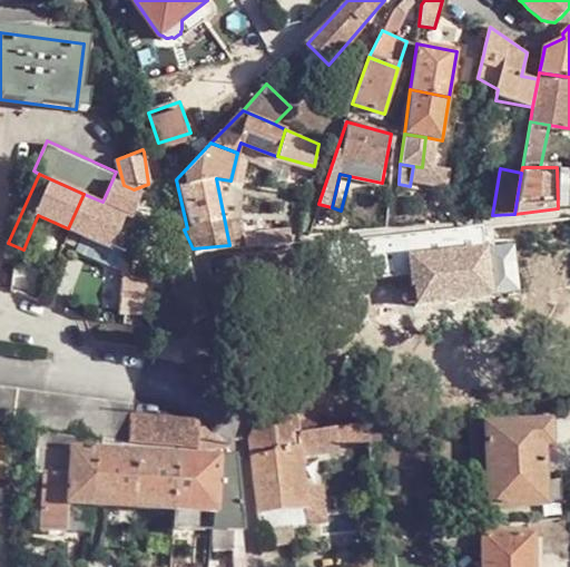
[(124,185),(112,179),(102,202),(127,213),(137,192),(134,189),(124,185)]
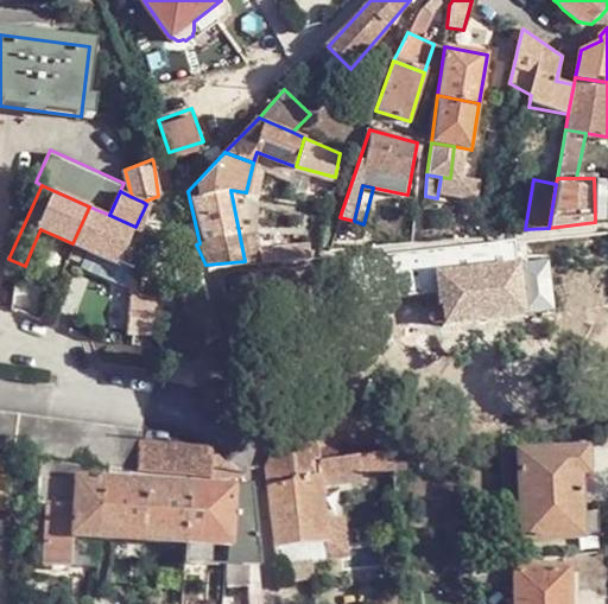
[(89,207),(73,243),(118,264),(119,261),(131,237),(135,227),(109,215),(89,207)]
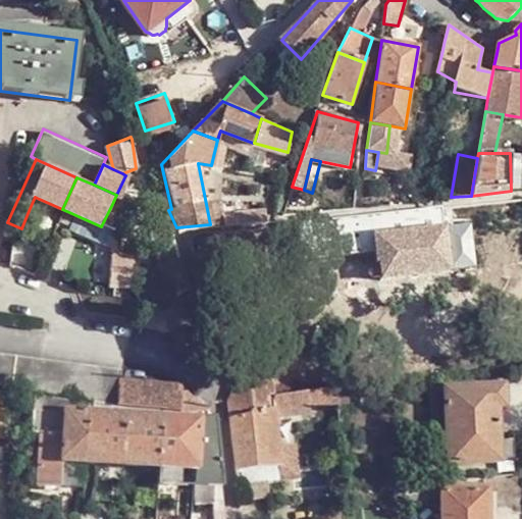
[(220,204),(222,223),(268,219),(267,210),(235,213),(231,203),(220,204)]
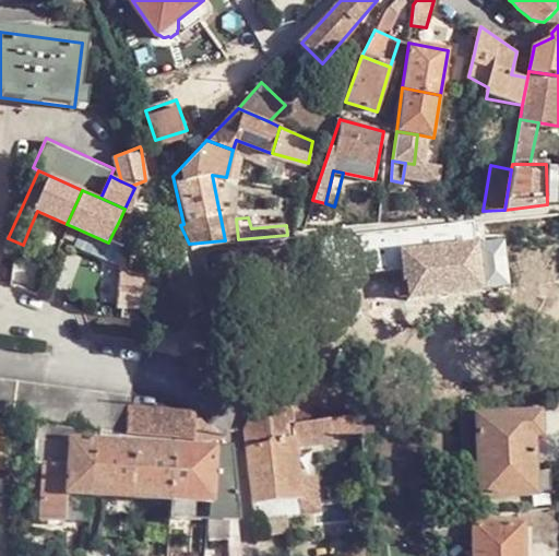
[(140,227),(120,219),(109,240),(131,249),(140,227)]
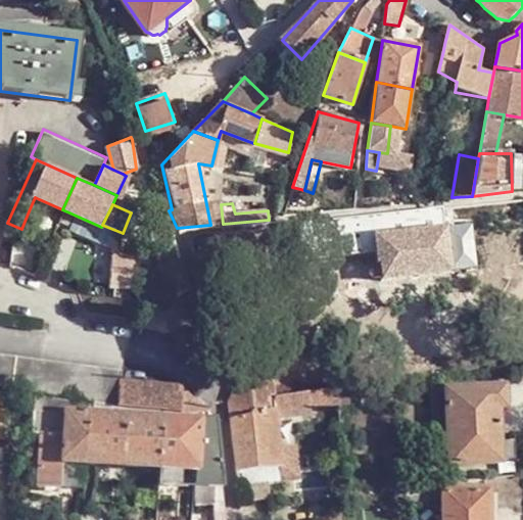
[(368,215),(294,223),(295,238),(370,231),(368,215)]
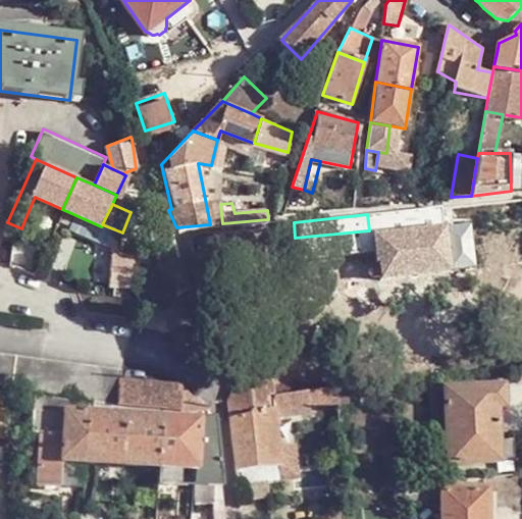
[(472,223),(445,225),(450,275),(478,271),(472,223)]
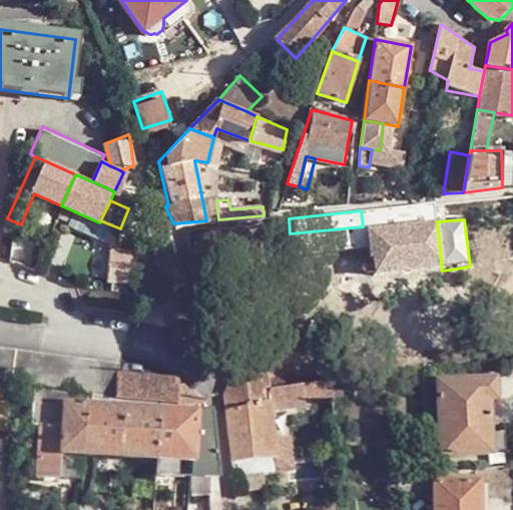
[(255,221),(219,224),(219,233),(255,230),(255,221)]
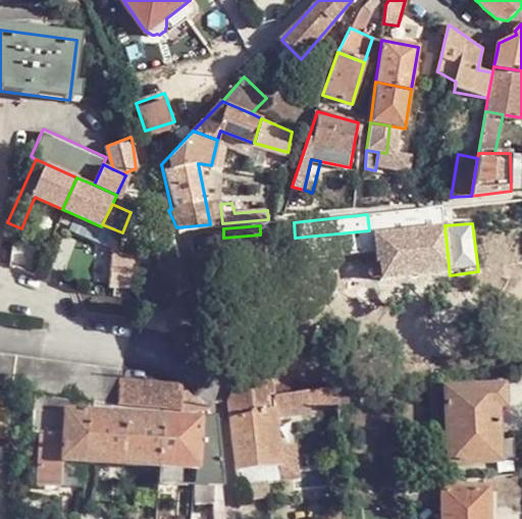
[(450,275),(445,225),(374,234),(378,280),(450,275)]
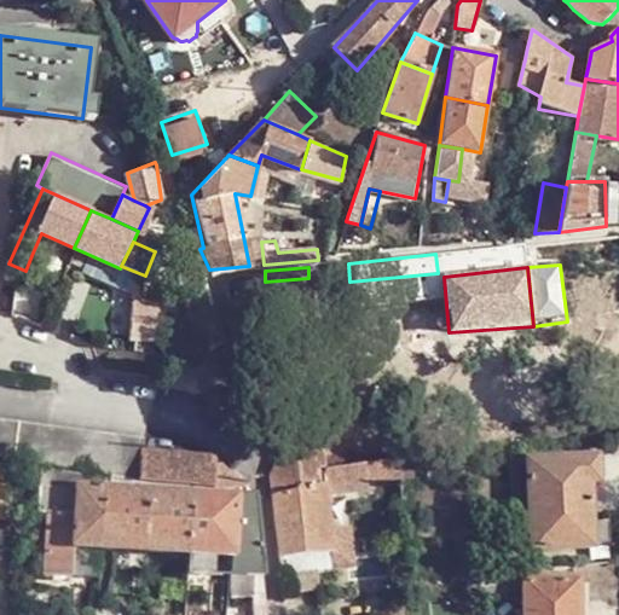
[(214,307),(198,271),(179,276),(186,312),(214,307)]
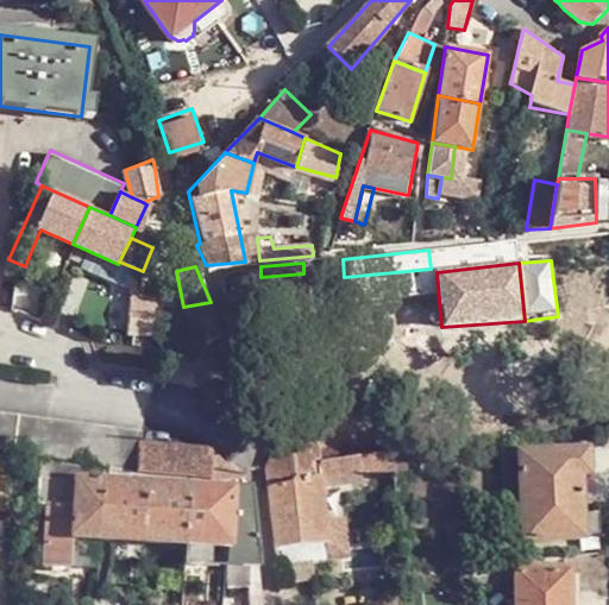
[(159,295),(131,292),(127,332),(157,335),(159,295)]
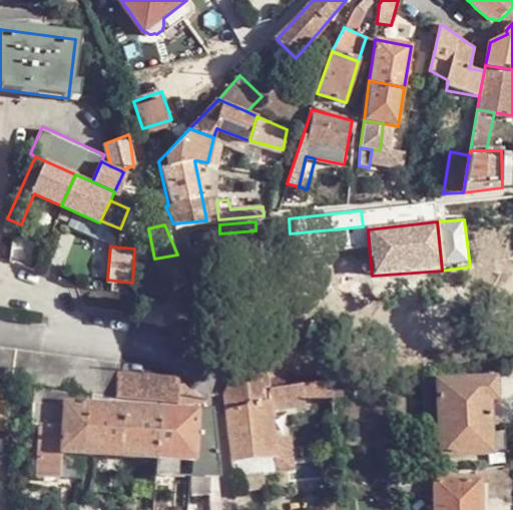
[(179,403),(180,385),(180,378),(119,372),(119,361),(23,351),(0,347),(0,377),(12,379),(36,382),(44,384),(53,386),(65,388),(88,391),(157,401),(179,403)]
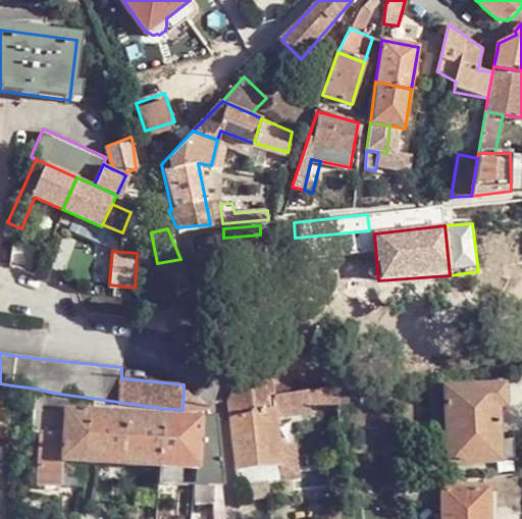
[(229,397),(231,415),(276,410),(275,388),(274,375),(237,379),(233,386),(229,397)]
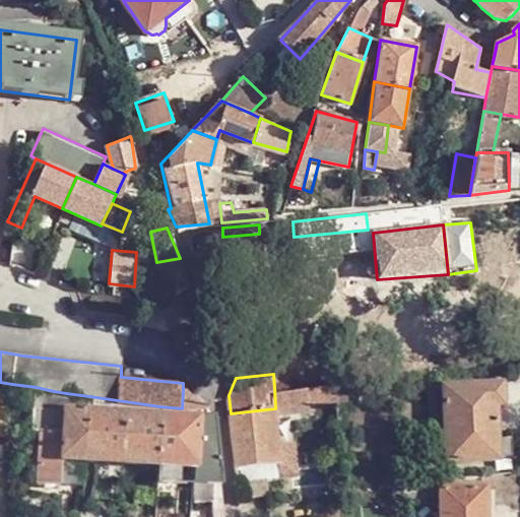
[(502,383),(443,389),(449,460),(501,455),(497,405),(504,404),(502,383)]
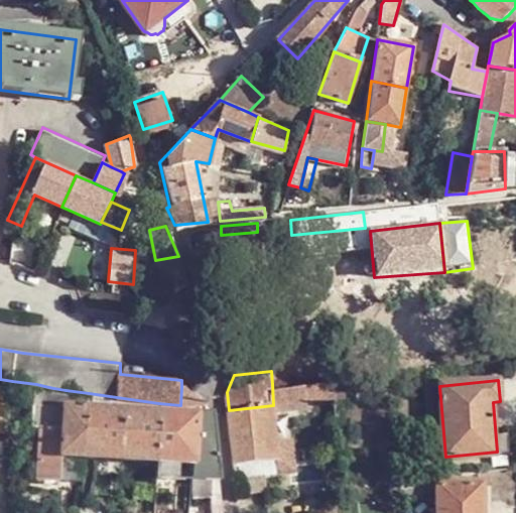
[(272,384),(273,405),(274,408),(289,407),(287,391),(287,383),(272,384)]
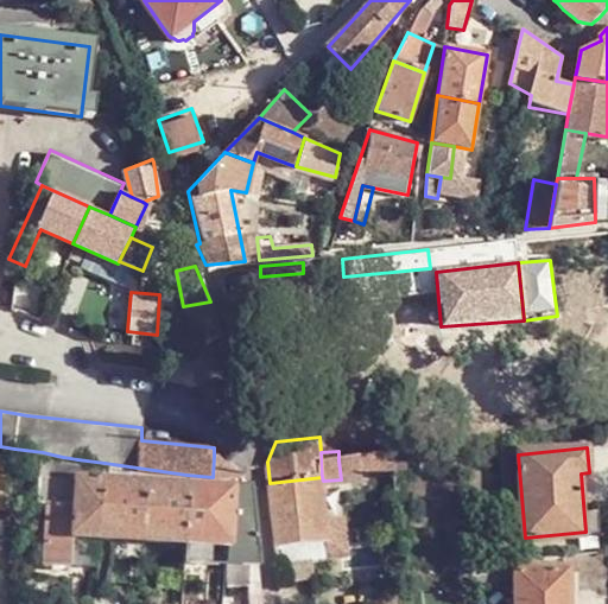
[(103,479),(105,463),(77,459),(63,457),(52,455),(43,452),(40,474),(75,478),(103,479)]
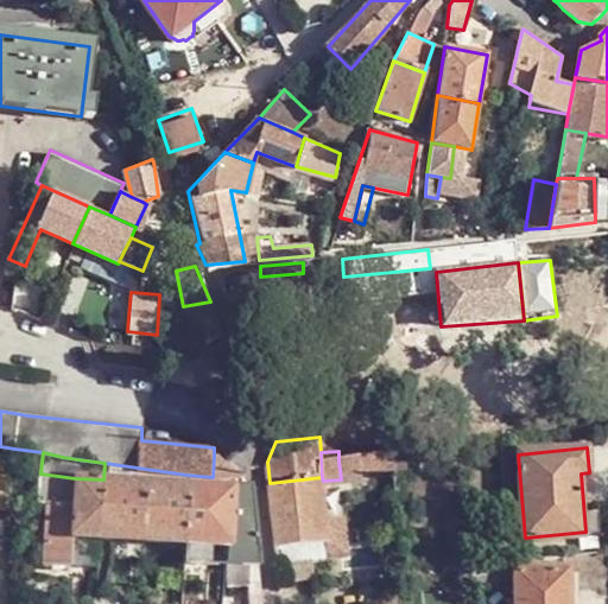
[(244,472),(222,456),(214,456),(213,477),(246,474),(244,472)]
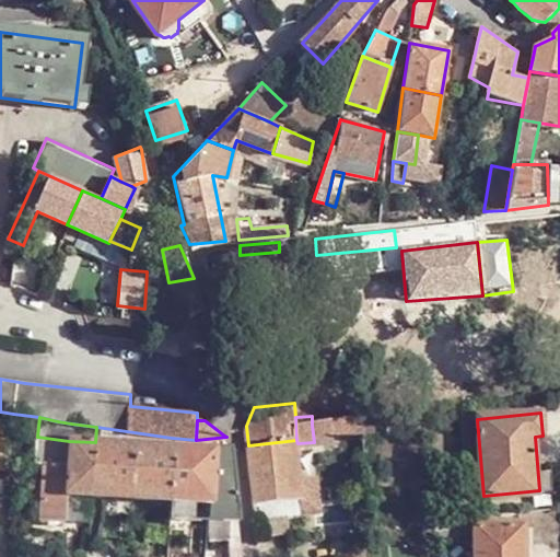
[(248,445),(255,502),(302,499),(298,443),(296,440),(248,445)]
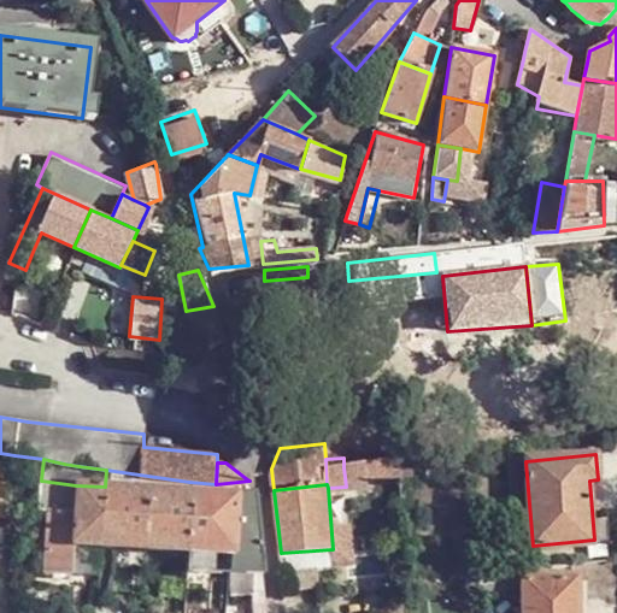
[(103,546),(105,487),(76,485),(74,508),(72,544),(103,546)]
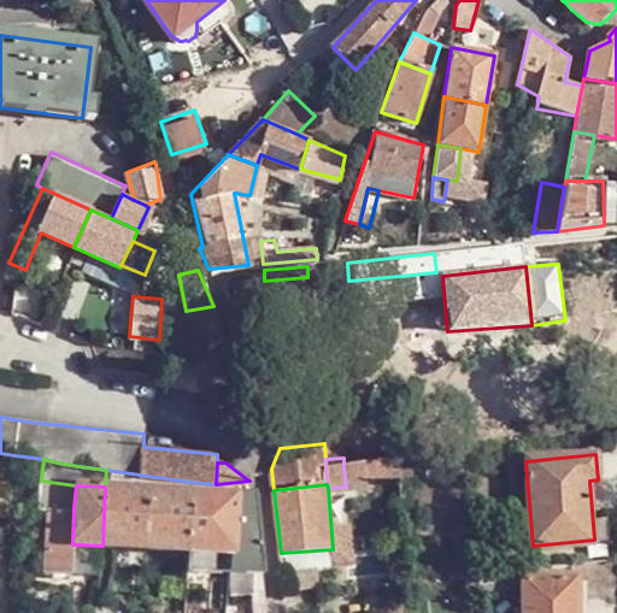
[(144,488),(105,487),(103,546),(141,548),(144,488)]
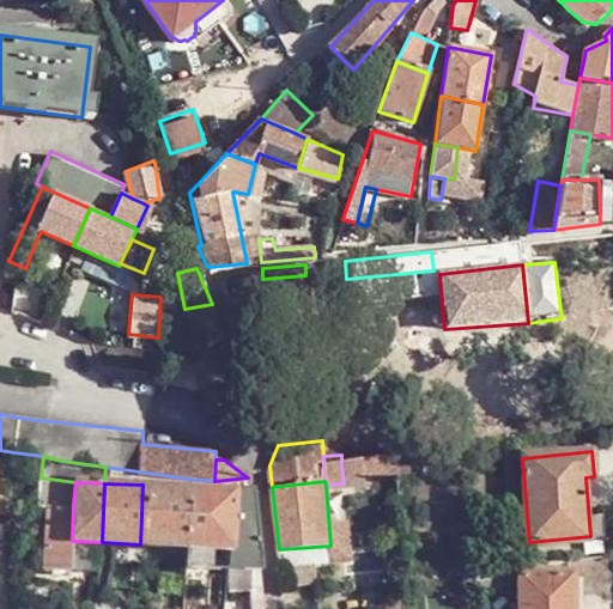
[(140,544),(186,547),(187,487),(143,485),(140,544)]
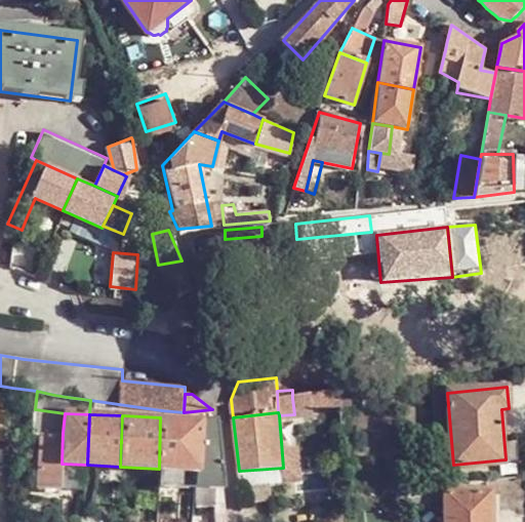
[(194,486),(212,487),(224,487),(217,419),(160,417),(159,469),(158,485),(194,486)]
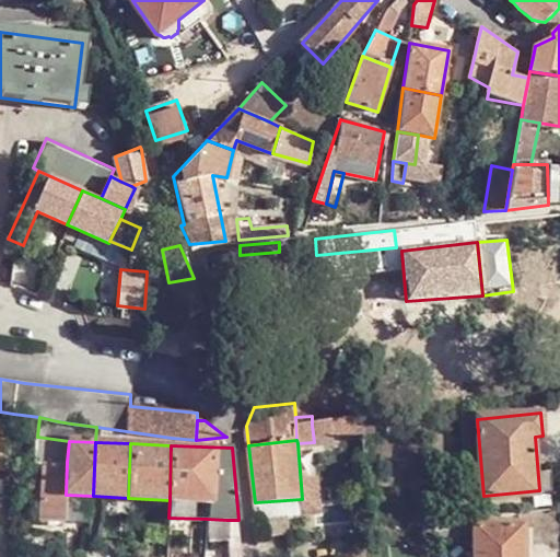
[(65,520),(66,495),(67,462),(42,460),(41,519),(65,520)]
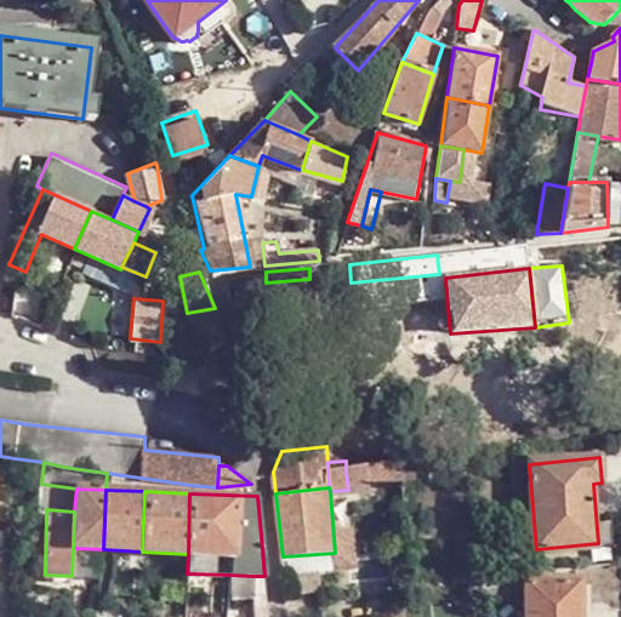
[(524,582),(524,569),(483,572),(482,594),(524,590),(524,582)]
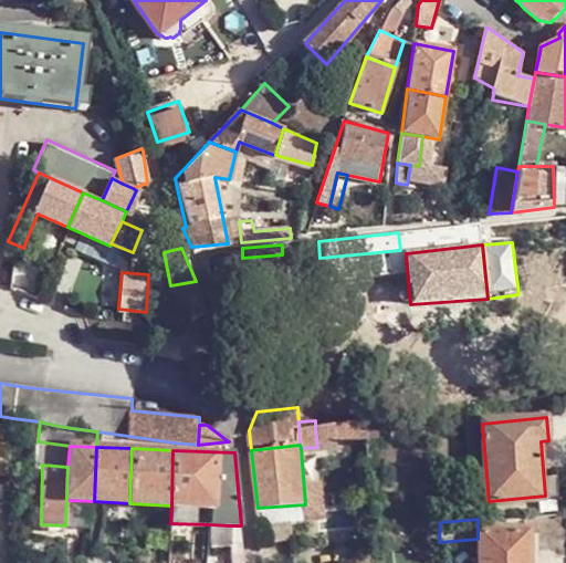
[(244,562),(241,525),(229,525),(232,562),(244,562)]
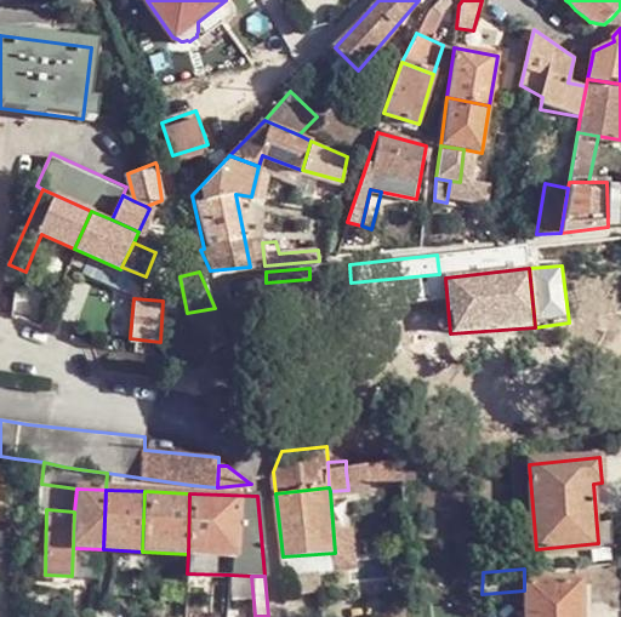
[(579,616),(580,582),(524,582),(524,590),(524,616),(579,616)]
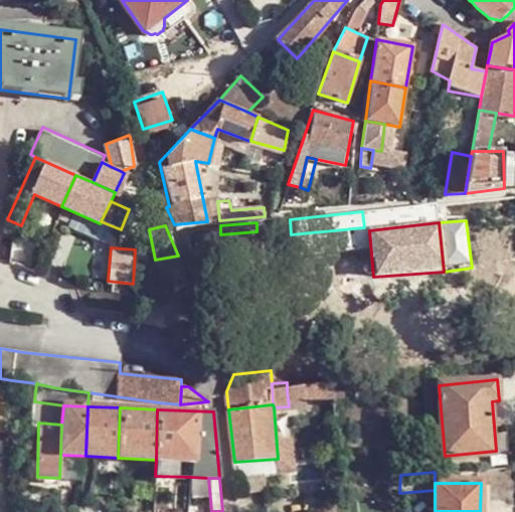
[(250,511),(250,502),(238,502),(238,511),(250,511)]
